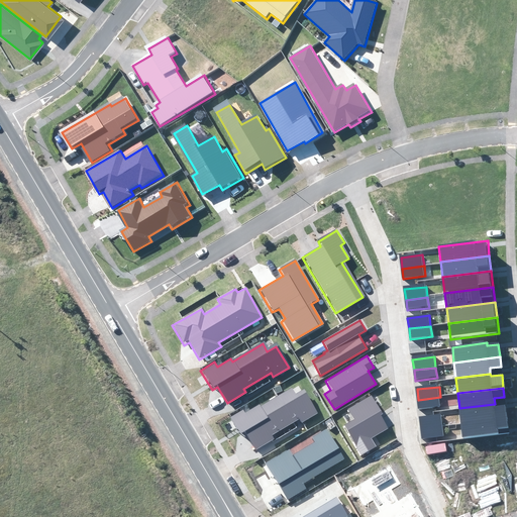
[(244,434),(254,450),(273,439),(271,436),(298,420),(301,424),(316,415),(303,393),(294,399),(290,391),(260,409),(257,406),(244,414),(242,409),(228,418),(239,437),(244,434)]
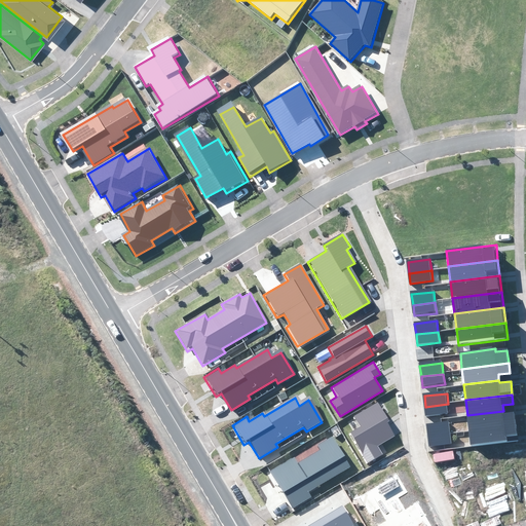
[(348,434),(367,464),(383,454),(378,446),(396,436),(387,422),(390,421),(378,402),(352,418),(359,427),(348,434)]
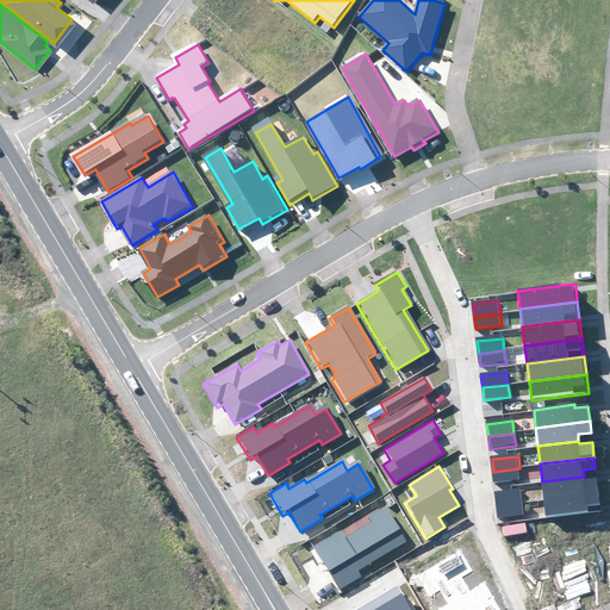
[(493,472),(496,484),(521,480),(520,468),(493,472)]
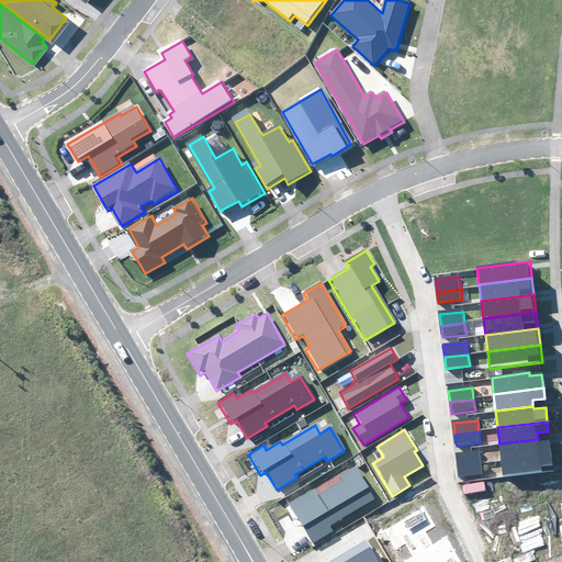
[(538,439),(499,444),(502,460),(551,454),(549,440),(538,441),(538,439)]
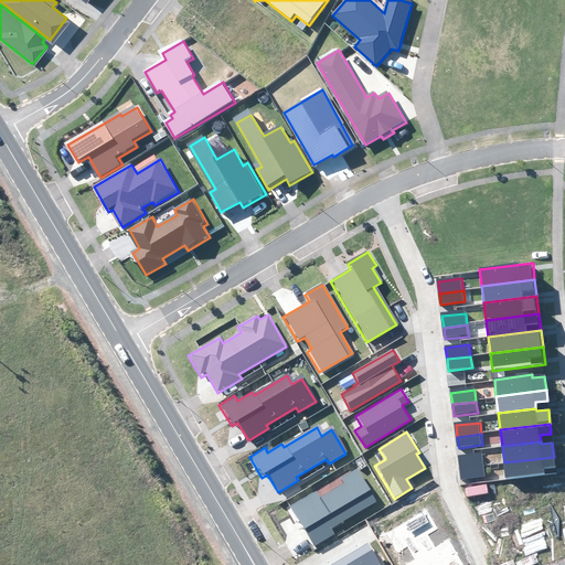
[(458,454),(459,465),(483,462),(482,450),(458,454)]
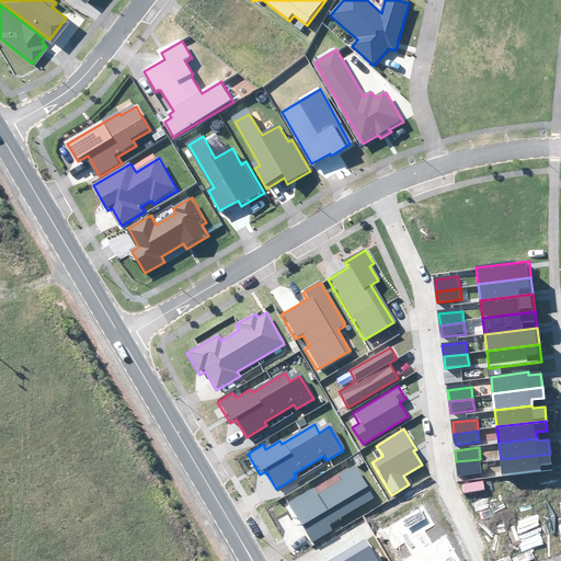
[(550,454),(501,459),(503,477),(541,471),(540,465),(551,464),(550,454)]
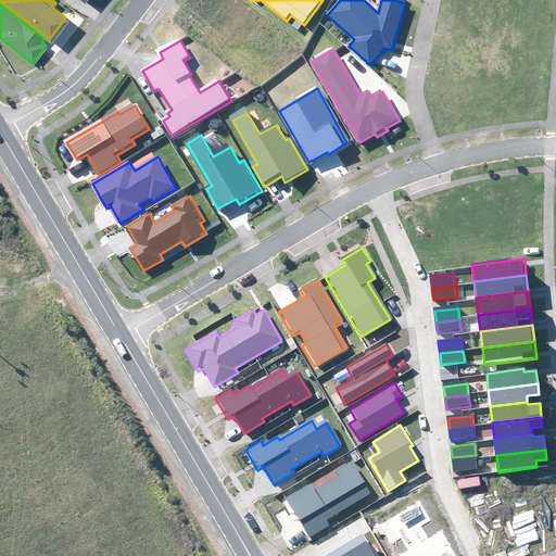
[(452,457),(454,469),(477,466),(476,455),(452,457)]
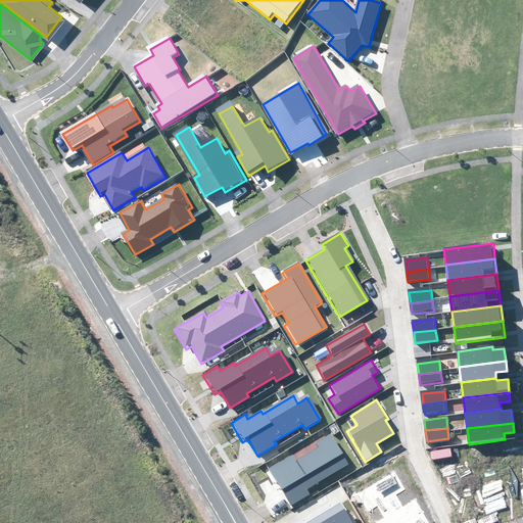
[(291,456),(267,470),(289,507),(308,495),(305,490),(349,465),(331,433),(315,443),(318,448),(295,462),(291,456)]
